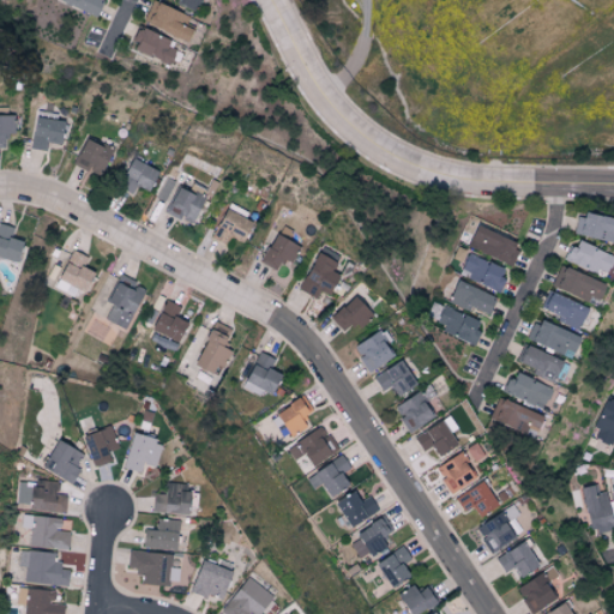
[(56,0),(95,17),(102,0),(56,0)]
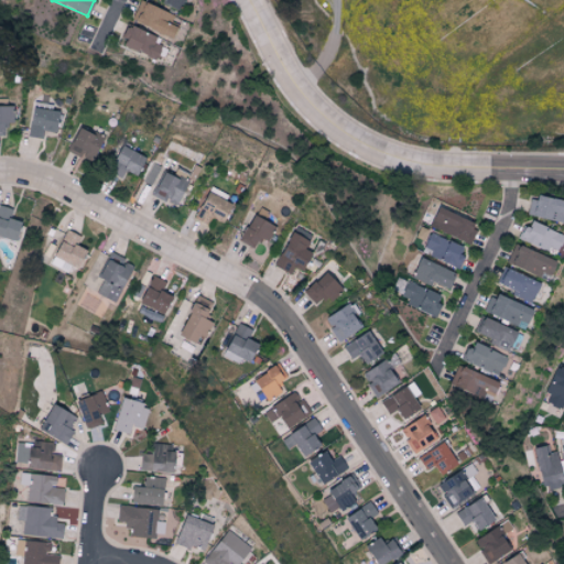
[(160,0),(177,9),(182,0),(160,0)]
